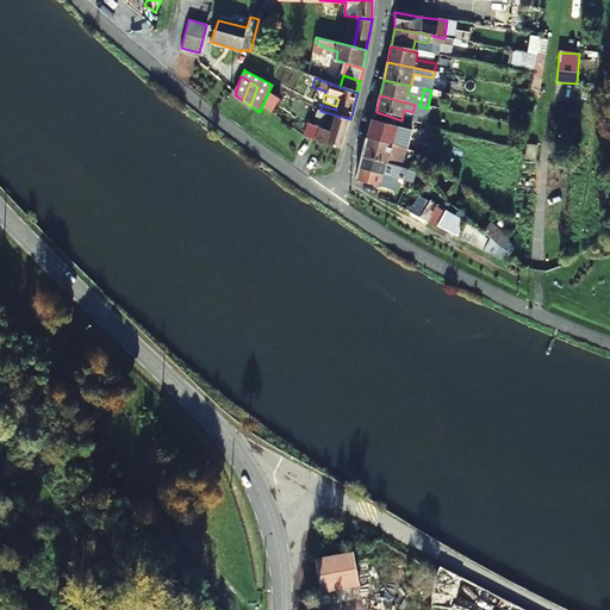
[(415,124),(422,126),(428,109),(419,106),(415,124)]
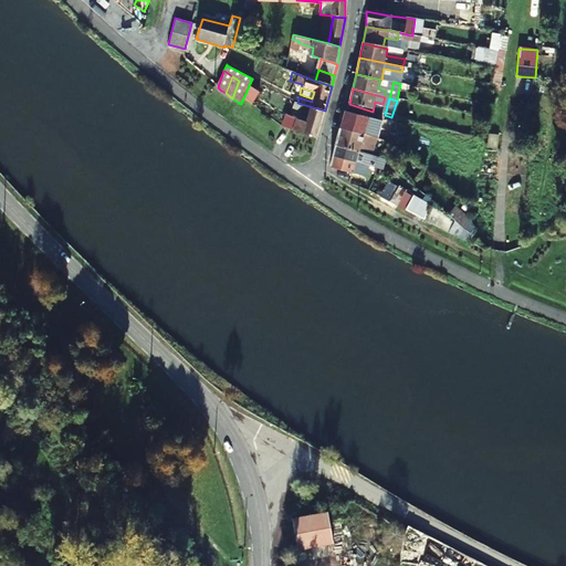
[(325,111),(297,103),(296,107),(308,112),(306,119),(285,114),(282,126),(318,138),(325,111)]
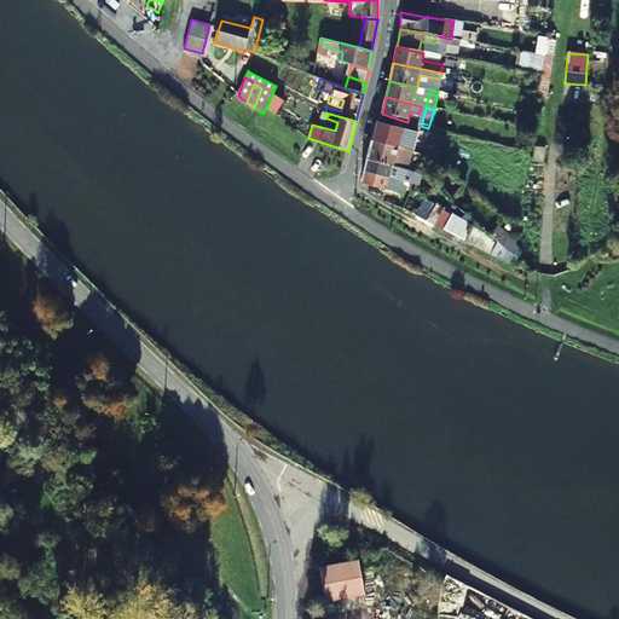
[(400,138),(406,140),(415,142),(417,133),(379,122),(372,143),(398,149),(400,138)]
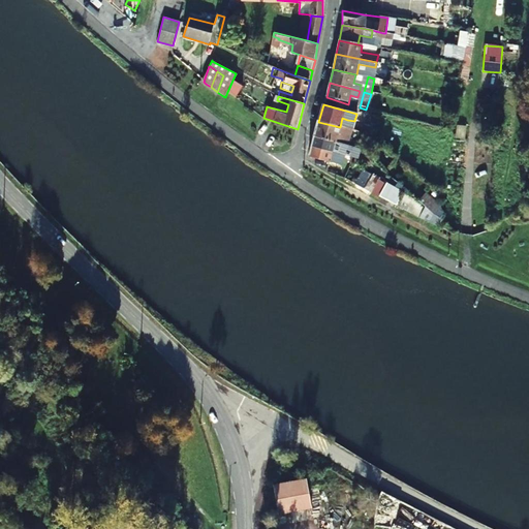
[(350,139),(338,135),(340,127),(318,122),(314,137),(342,145),(358,149),(360,143),(350,139)]
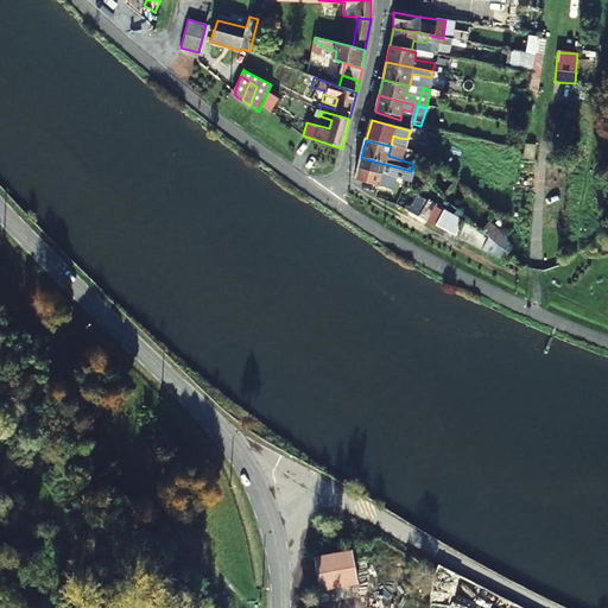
[(361,158),(359,169),(391,177),(393,166),(361,158)]
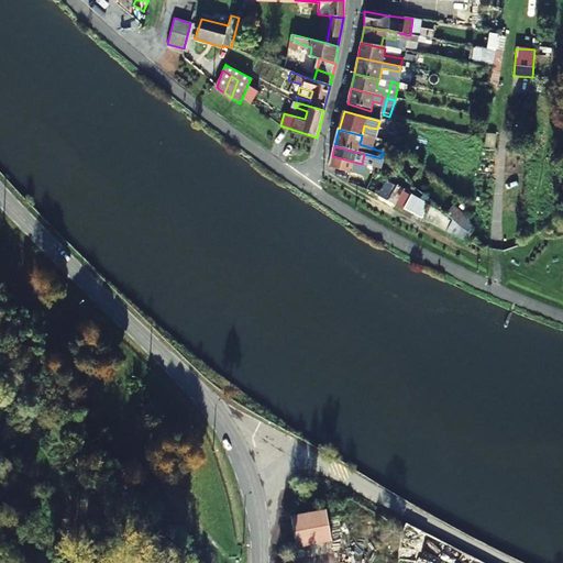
[(367,165),(362,164),(332,156),(330,166),(364,176),(367,165)]
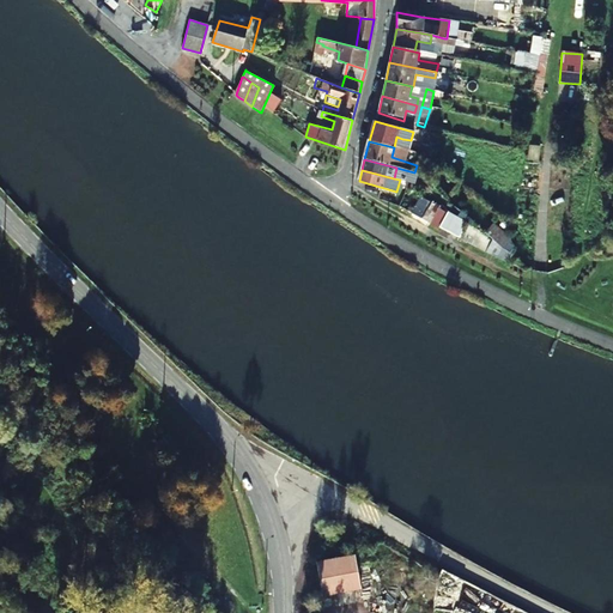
[(429,202),(419,198),(418,200),(412,212),(420,217),(429,202)]
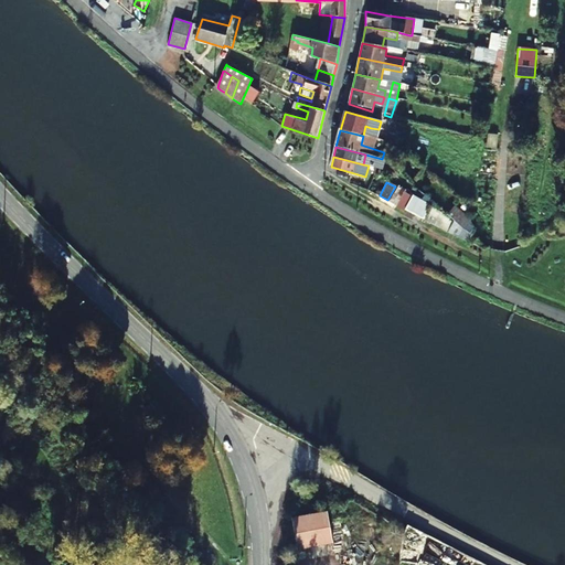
[(390,201),(397,205),(404,192),(406,190),(398,187),(390,201)]
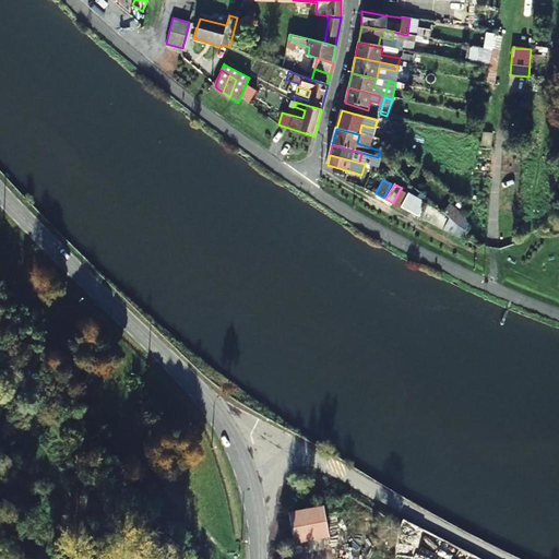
[(400,206),(407,194),(400,190),(393,203),(400,206)]
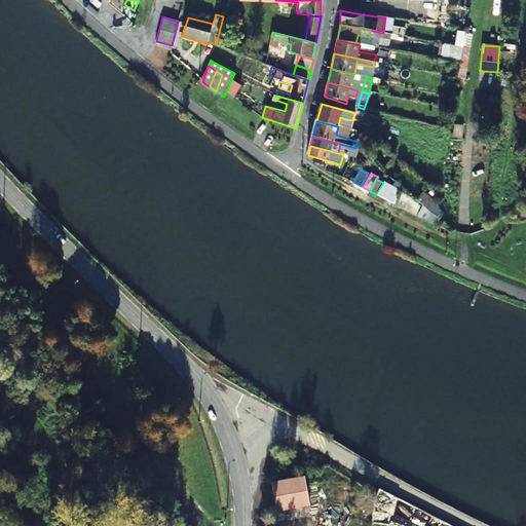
[(379,195),(384,199),(390,189),(384,185),(379,195)]
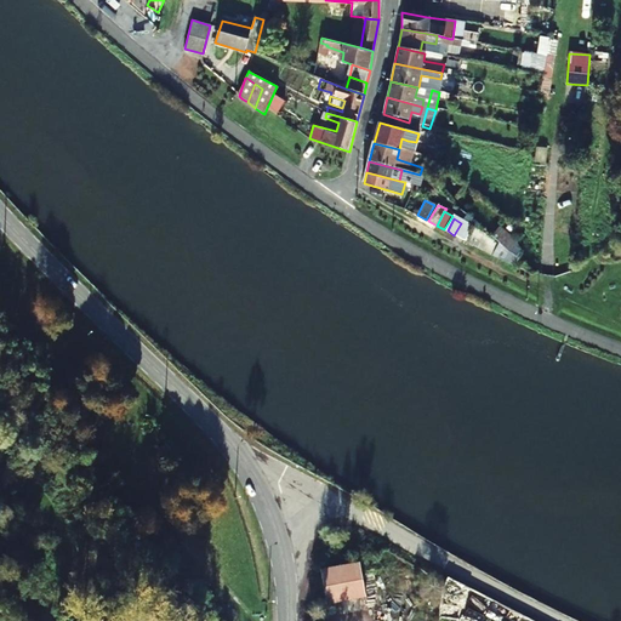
[(456,235),(463,240),(469,228),(463,223),(456,235)]
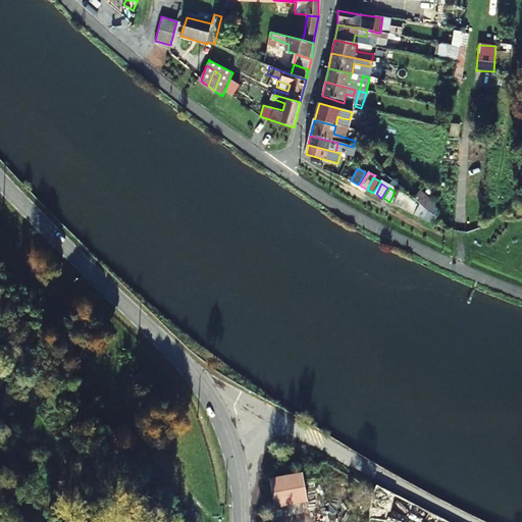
[(394,204),(400,207),(407,196),(401,192),(394,204)]
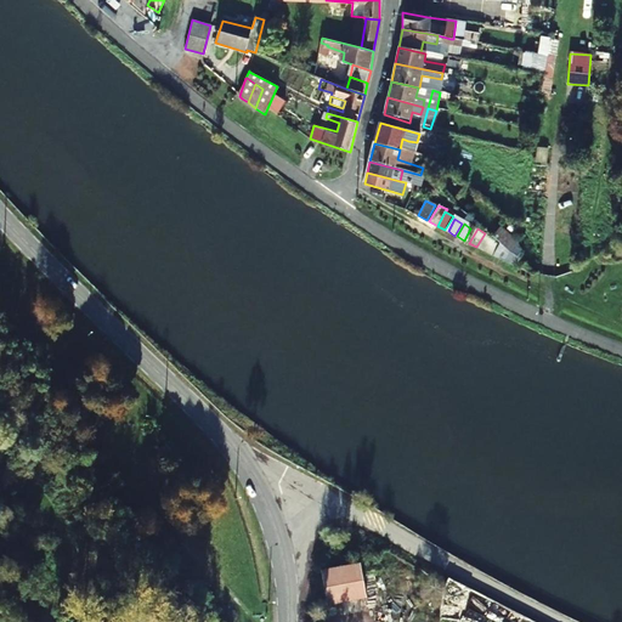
[(512,244),(495,230),(490,235),(493,237),(501,244),(507,250),(512,244)]
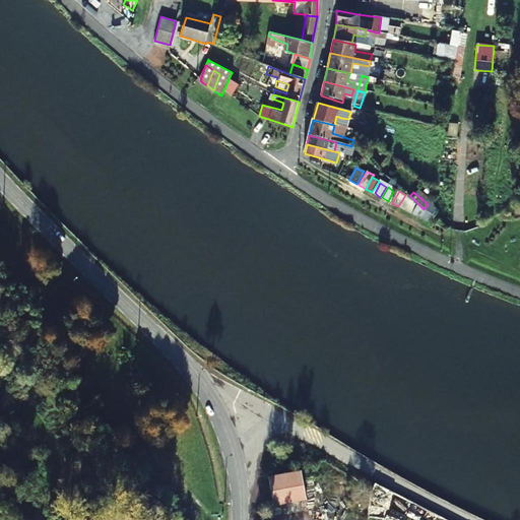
[(398,206),(405,210),(411,199),(405,195),(398,206)]
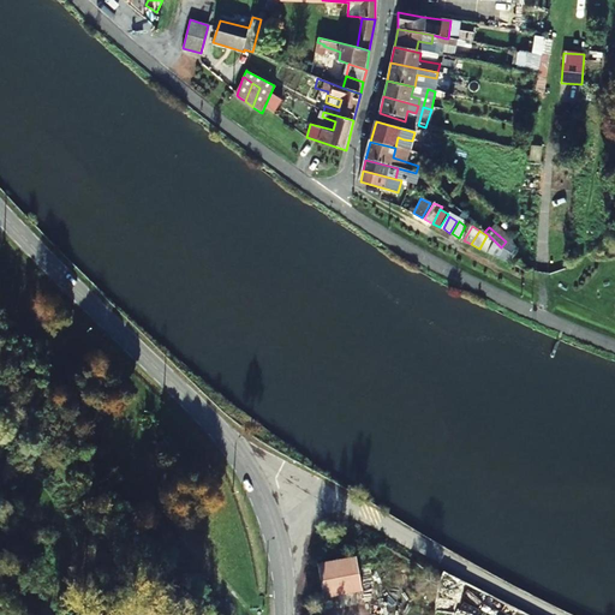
[(488,234),(487,236),(479,249),(488,254),(495,242),(488,234)]
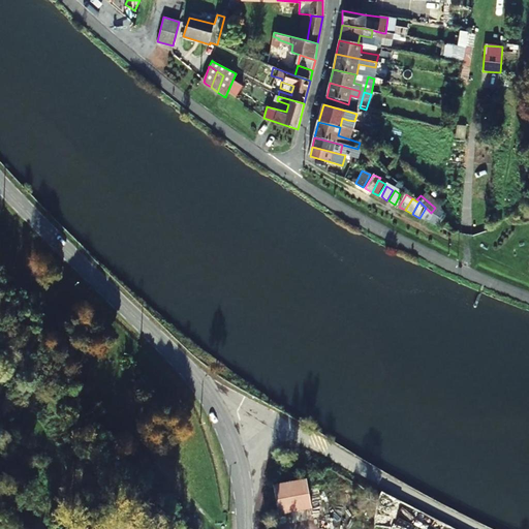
[(421,218),(426,221),(431,213),(426,208),(421,218)]
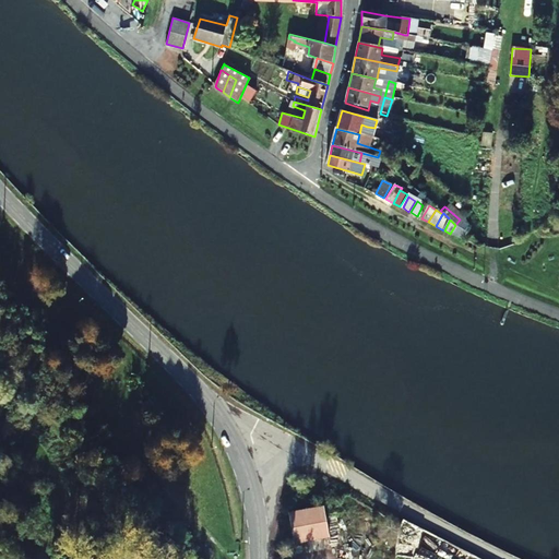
[(455,225),(467,235),(470,229),(460,219),(455,225)]
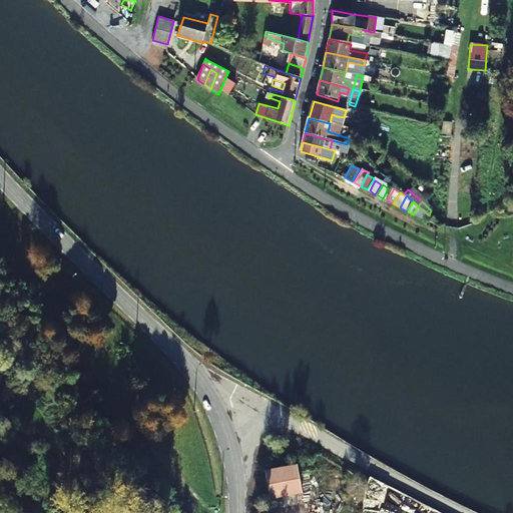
[(413,214),(425,221),(429,215),(418,206),(413,214)]
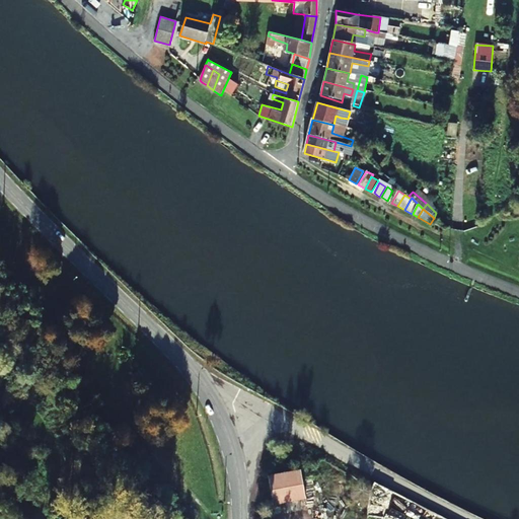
[(306,498),(301,469),(269,475),(274,504),(306,498)]
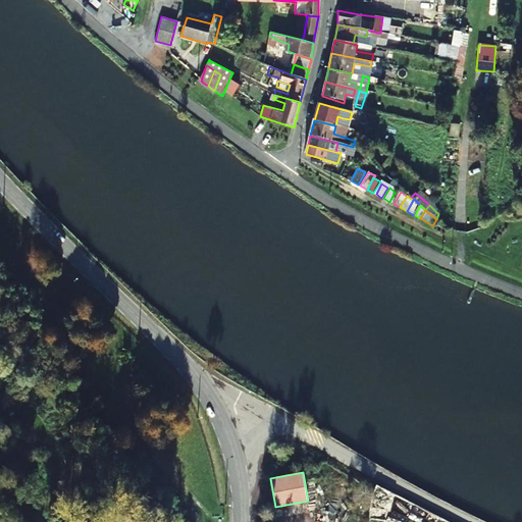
[(90,512),(86,521),(91,521),(95,514),(90,512)]
